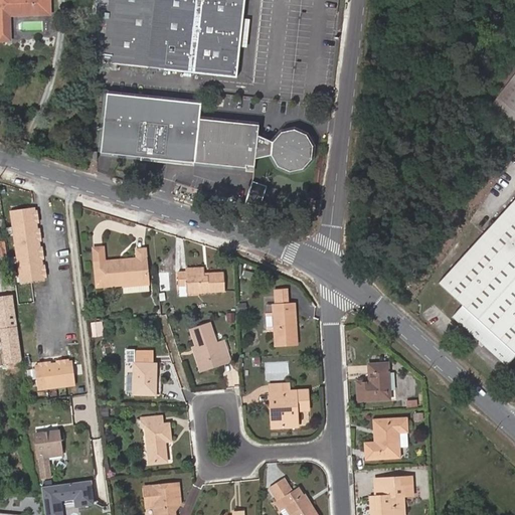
[(49,13),(48,0),(0,0),(0,29),(9,29),(8,14),(49,13)]
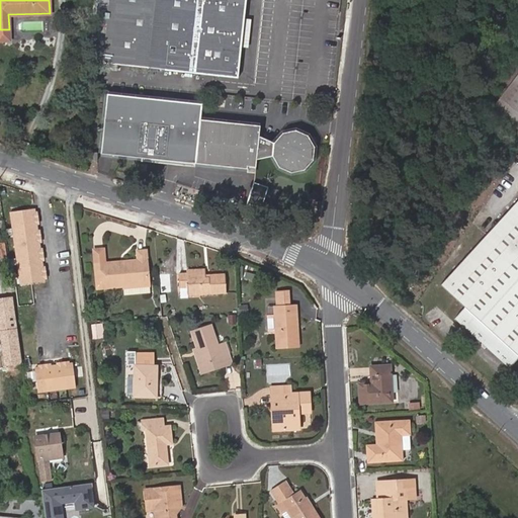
[(245,0),(109,0),(103,63),(237,77),(245,0)]
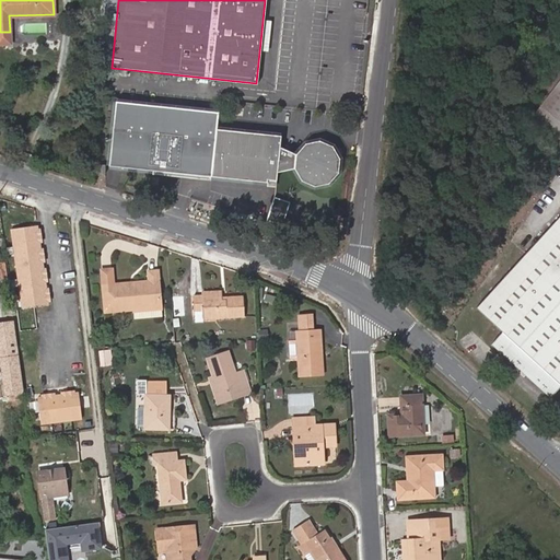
[(0,43),(10,43),(10,32),(0,32),(0,43)]
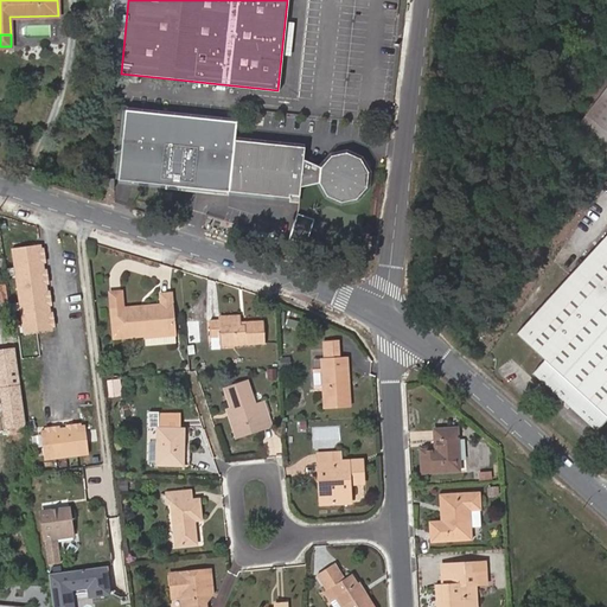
[(606,88),(575,129),(606,153),(606,88)]
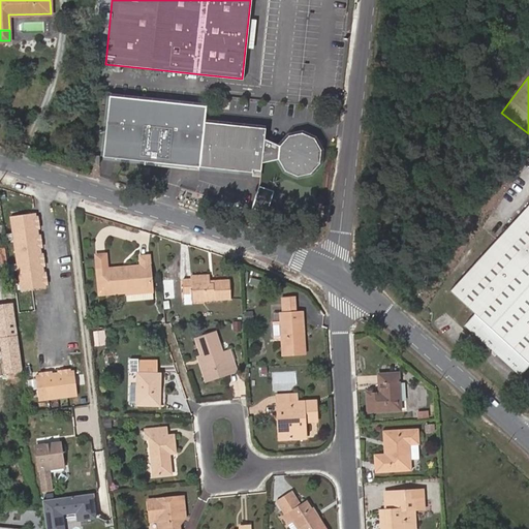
[(102,157),(198,168),(204,125),(206,107),(110,96),(102,157)]
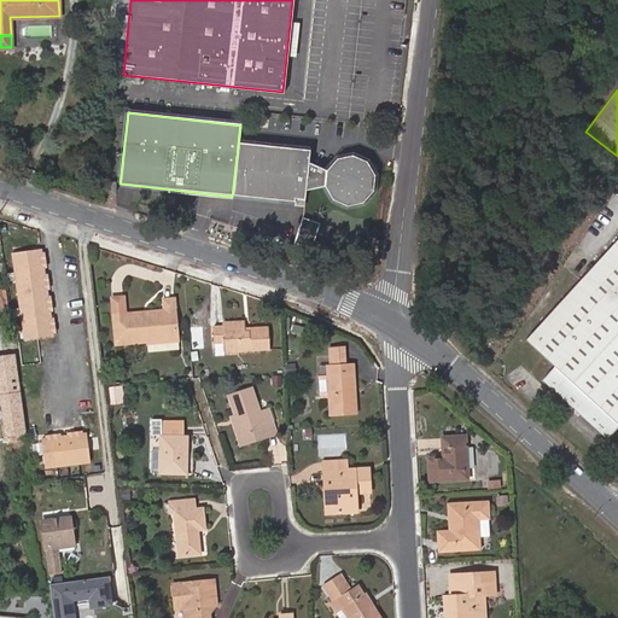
[(310,155),(238,146),(232,197),(304,207),(307,193),(322,191),(331,204),(345,211),(361,208),(372,196),(374,180),(366,165),(351,158),(336,162),(324,174),(309,167),(310,155)]
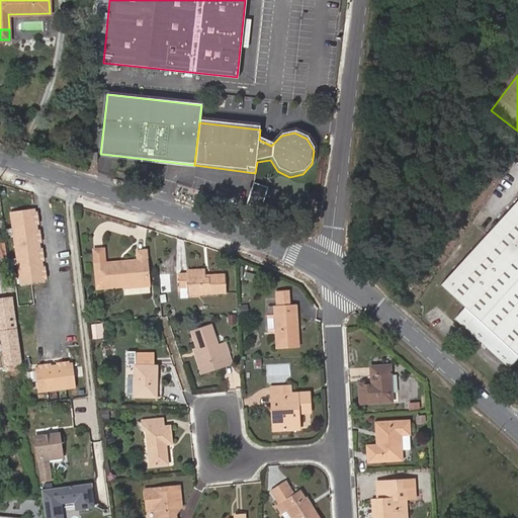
[(262,206),(268,184),(253,180),(247,202),(262,206)]
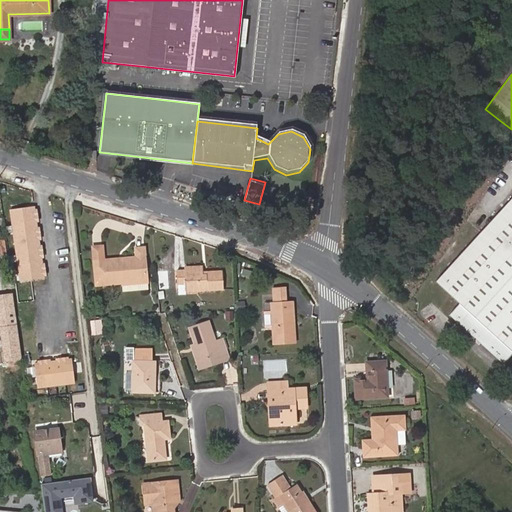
[(503,364),(511,353),(511,198),(436,282),(460,303),(449,315),(503,364)]
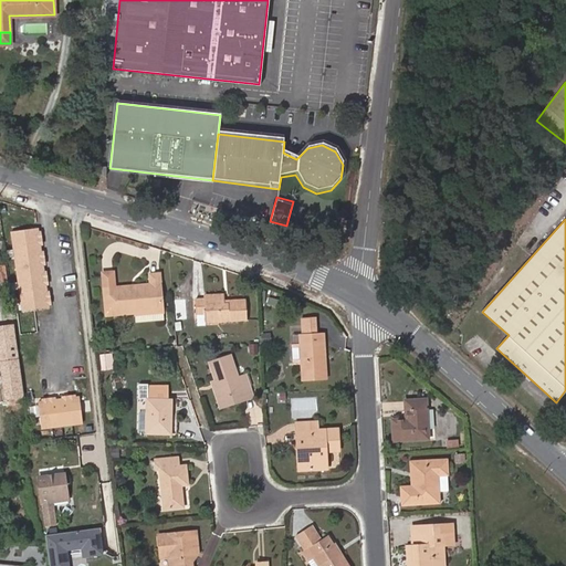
[(49,308),(49,304),(48,299),(48,293),(45,283),(45,278),(44,272),(43,264),(42,258),(41,251),(40,244),(39,238),(39,231),(38,228),(12,231),(23,312),(49,308)]
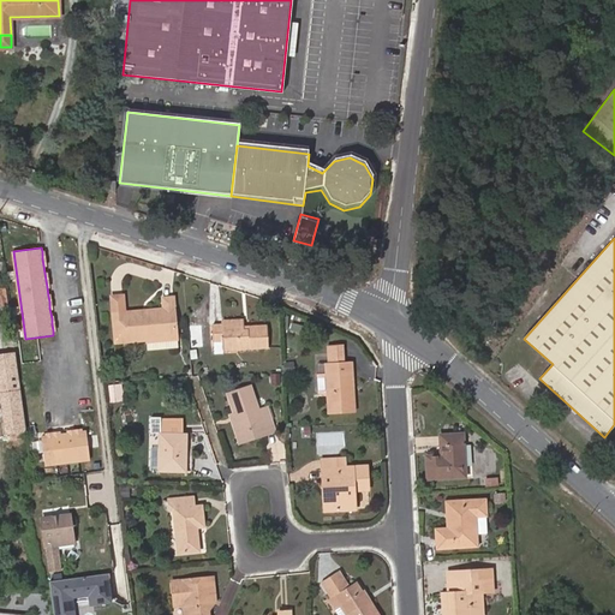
[(178,338),(174,310),(173,296),(161,297),(161,311),(121,314),(120,296),(109,297),(111,315),(113,344),(127,342),(145,341),(178,338)]
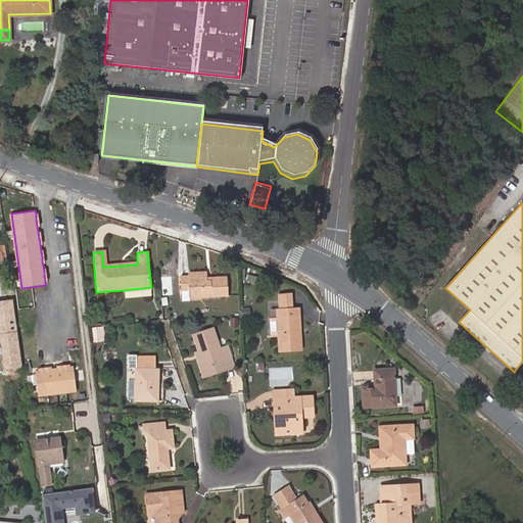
[(225,279),(206,280),(190,281),(189,277),(181,277),(182,290),(190,290),(191,298),(227,296),(225,279)]
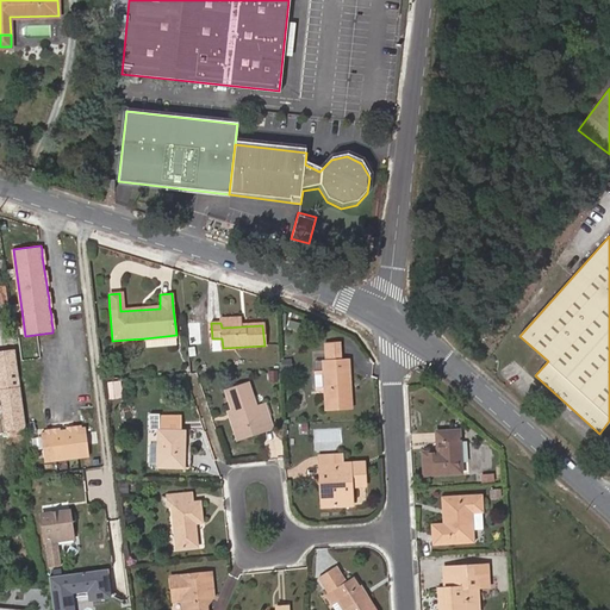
[(324,344),(325,362),(340,361),(340,343),(324,344)]
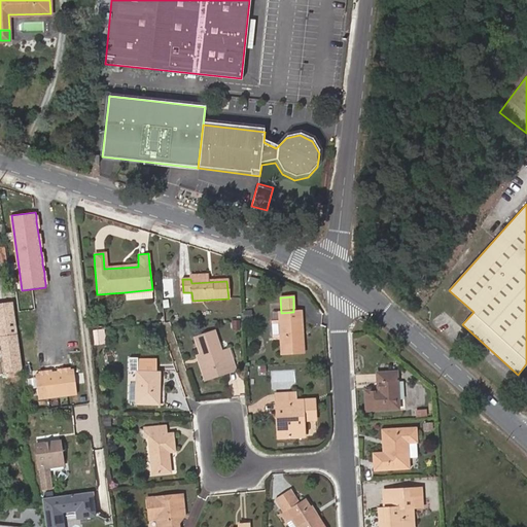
[(14,302),(0,303),(0,363),(1,373),(23,371),(14,302)]
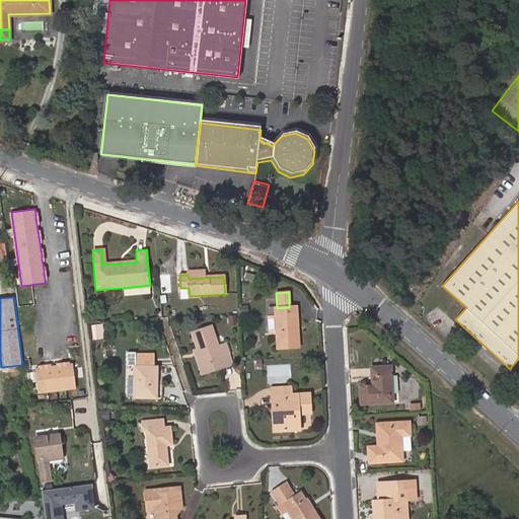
[(248,315),(247,307),(239,308),(239,315),(248,315)]
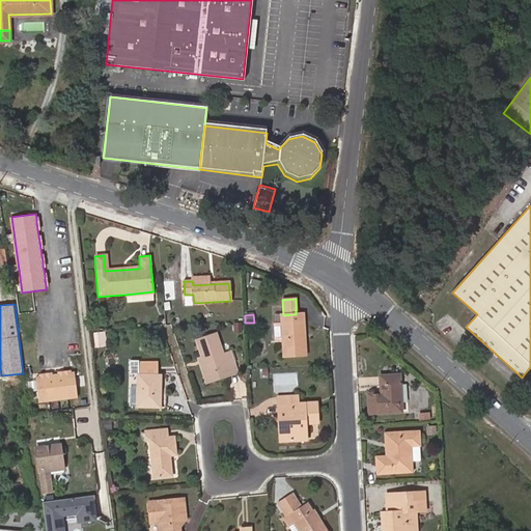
[(306,356),(303,314),(296,314),(283,315),(281,315),(283,357),(306,356)]
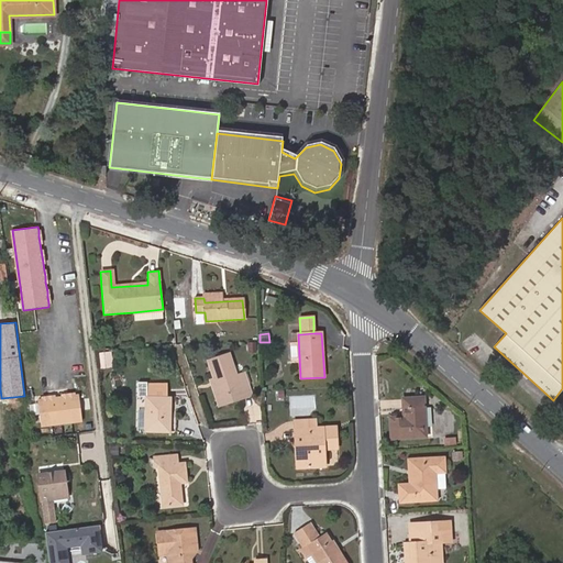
[(109,354),(99,355),(100,368),(110,367),(109,354)]
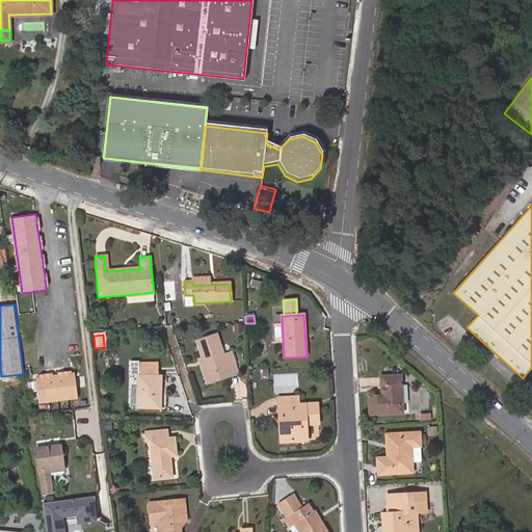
[(204,373),(234,363),(231,353),(223,355),(216,335),(196,342),(202,357),(198,360),(204,373)]
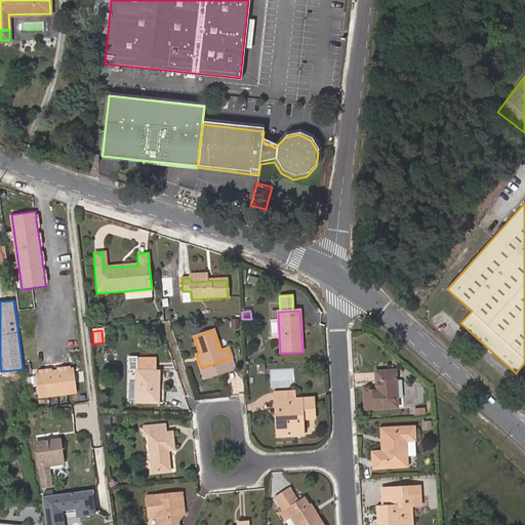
[(205,378),(235,368),(231,358),(201,368),(205,378)]
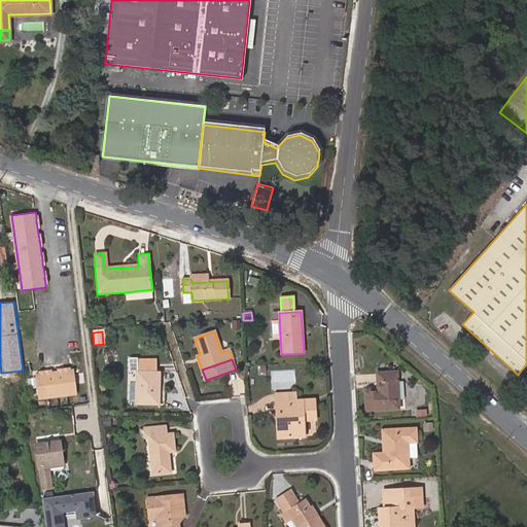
[(159,405),(160,373),(154,373),(154,362),(138,361),(138,372),(136,403),(159,405)]
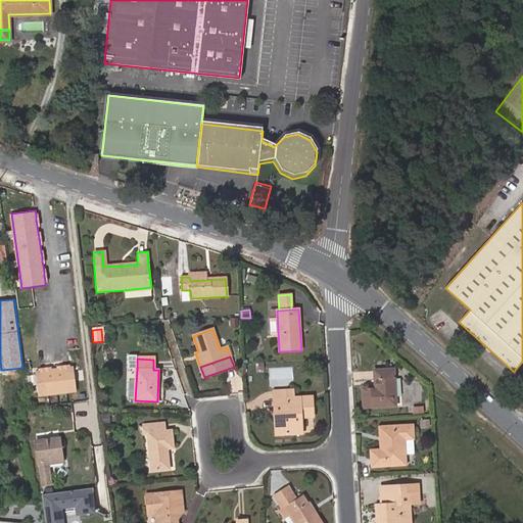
[(74,366),(68,367),(63,367),(58,368),(51,369),(45,370),(39,371),(36,372),(39,396),(77,390),(74,366)]
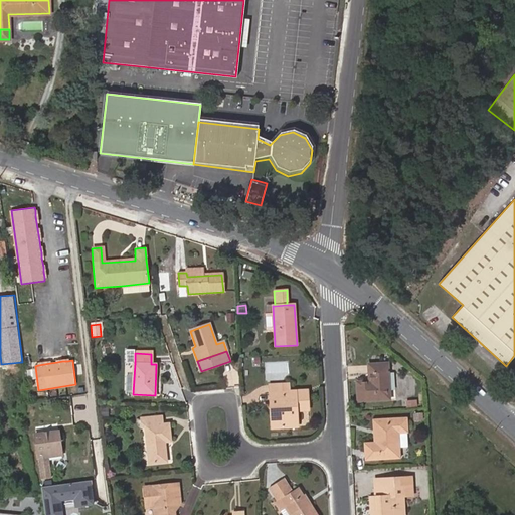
[(390,400),(388,364),(369,365),(370,382),(357,382),(358,401),(390,400)]
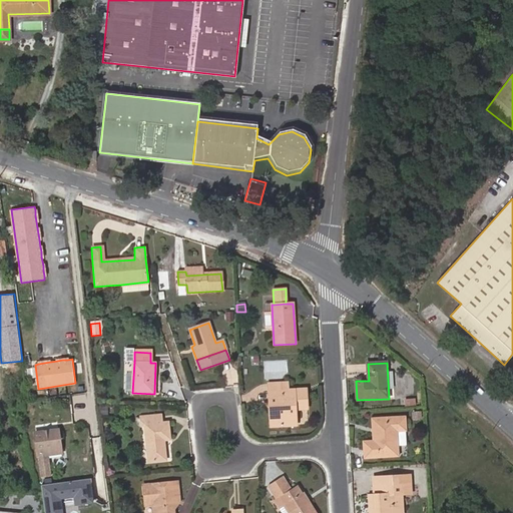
[(22,380),(14,380),(14,392),(22,392),(22,380)]
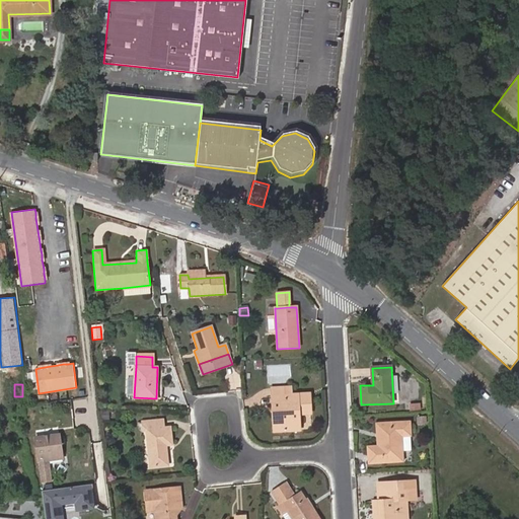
[(278,416),(279,432),(300,430),(299,415),(310,414),(309,393),(292,394),(272,395),(273,416),(278,416)]
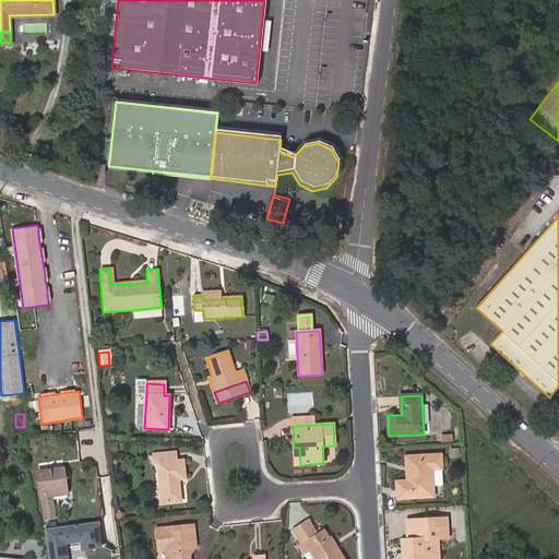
[(158,464),(163,503),(181,502),(178,480),(186,479),(183,461),(176,461),(175,452),(153,454),(154,464),(158,464)]
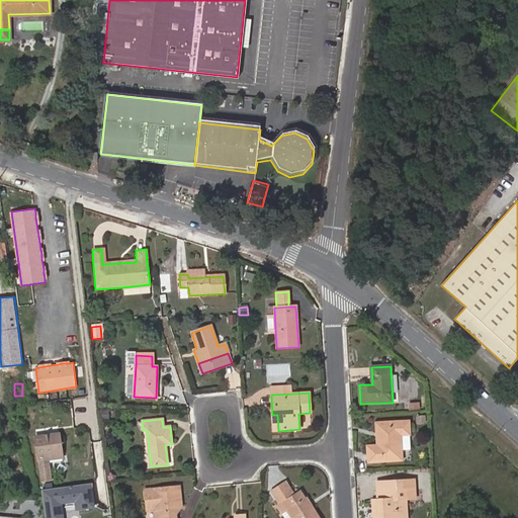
[(409,435),(408,421),(376,423),(377,446),(366,446),(367,462),(401,459),(400,435),(409,435)]
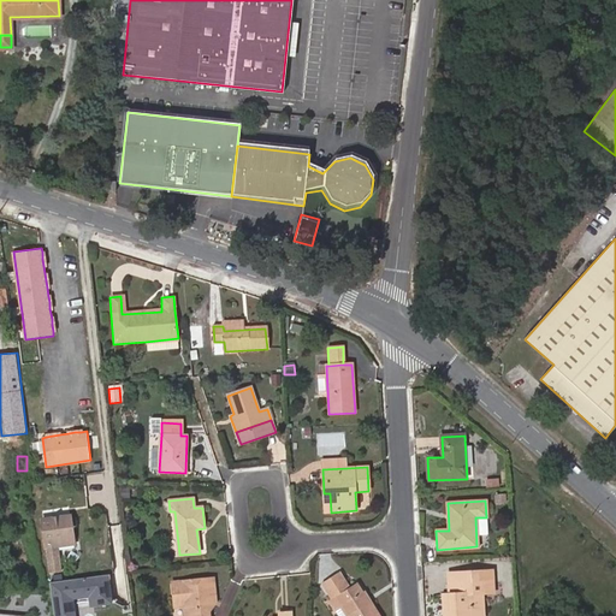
[(55,540),(73,538),(70,516),(41,520),(48,574),(60,572),(57,548),(55,540)]
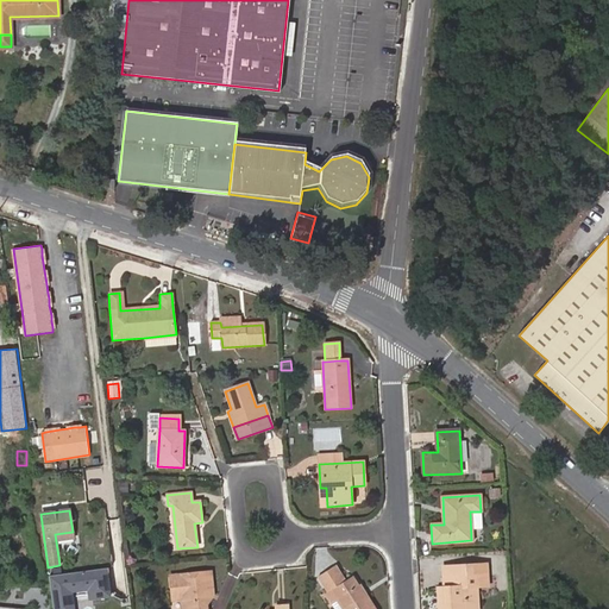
[(477,608),(477,588),(489,586),(488,563),(459,565),(459,575),(443,576),(444,588),(444,608),(477,608)]
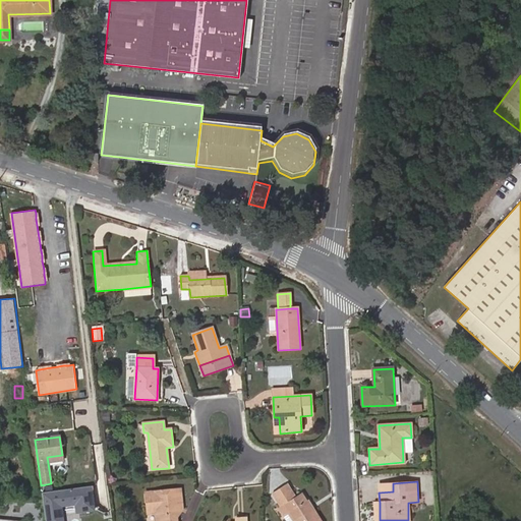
[(393,491),(393,483),(379,484),(379,493),(393,491)]
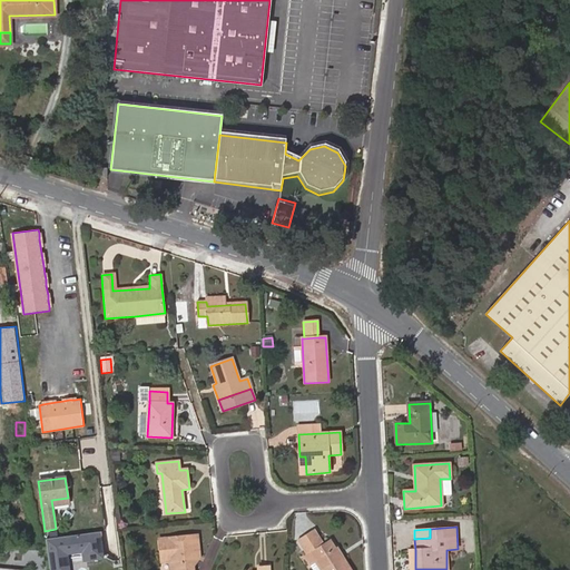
[(298,540),(306,554),(310,552),(315,562),(320,569),(351,569),(337,548),(335,549),(330,540),(323,544),(314,530),(298,540)]
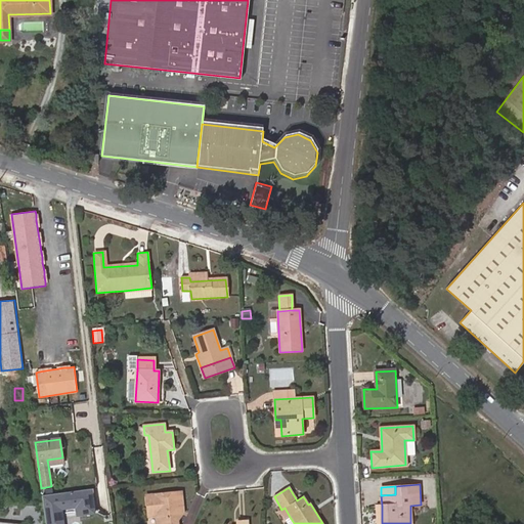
[(93,489),(44,496),(48,523),(66,523),(63,510),(75,508),(77,516),(97,514),(93,489)]
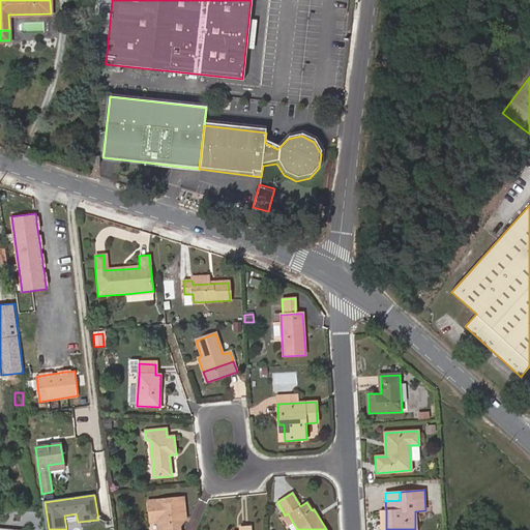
[(185,519),(183,499),(149,502),(151,523),(157,522),(158,529),(179,529),(178,520),(185,519)]
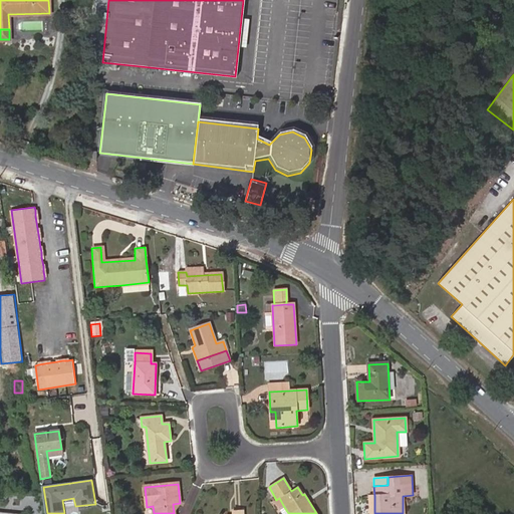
[(279,498),(276,500),(270,504),(275,513),(284,507),(279,498)]
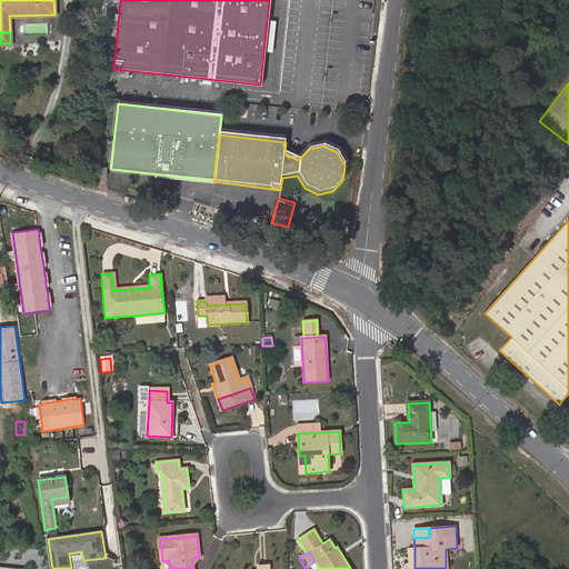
All buildings are outlined.
